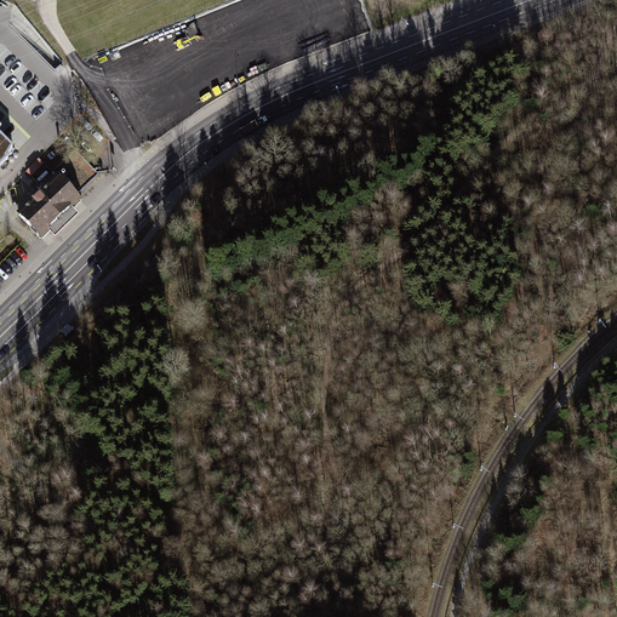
[(10,143),(0,133),(0,160),(5,155),(4,155),(10,143)]
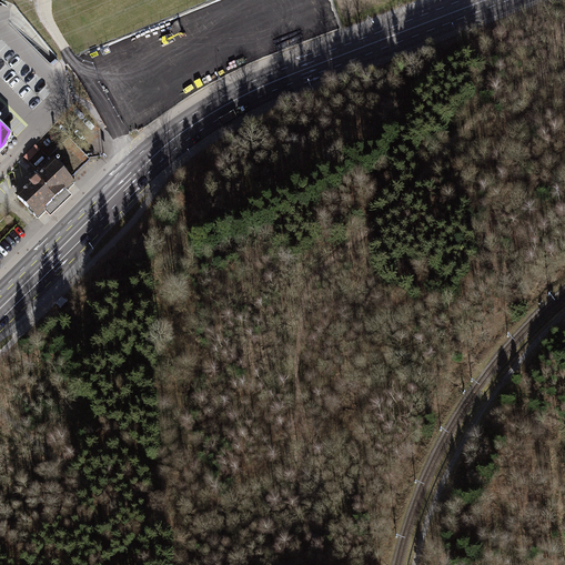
[(31,169),(36,173),(14,193),(33,214),(41,207),(62,187),(70,180),(66,175),(83,158),(64,138),(31,169)]
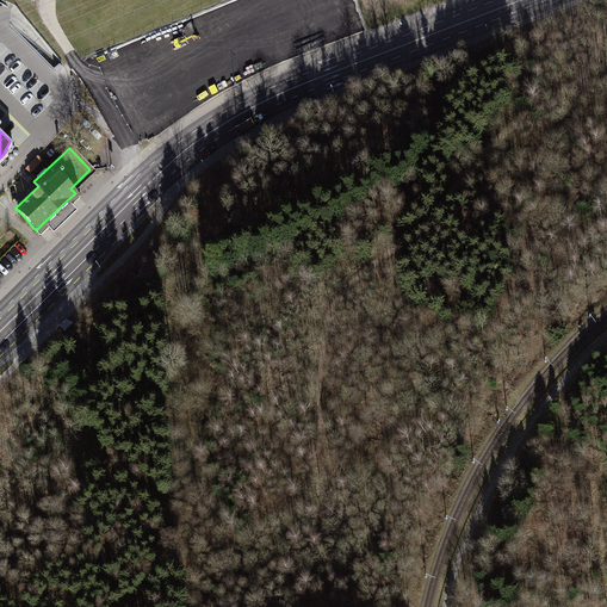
[(44,161),(38,155),(25,168),(30,174),(44,161)]
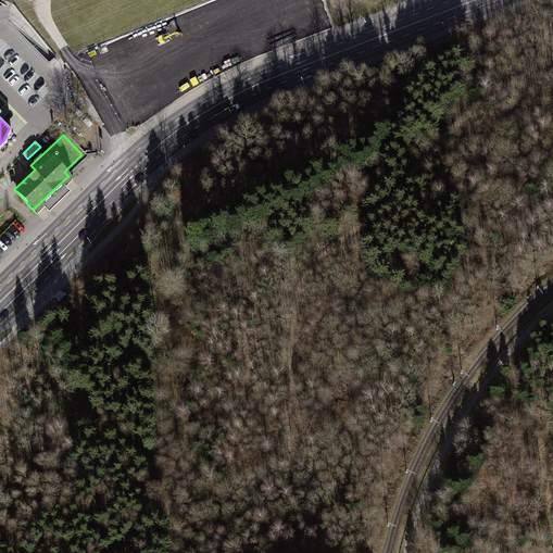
[(61,183),(40,202),(47,209),(67,189),(61,183)]
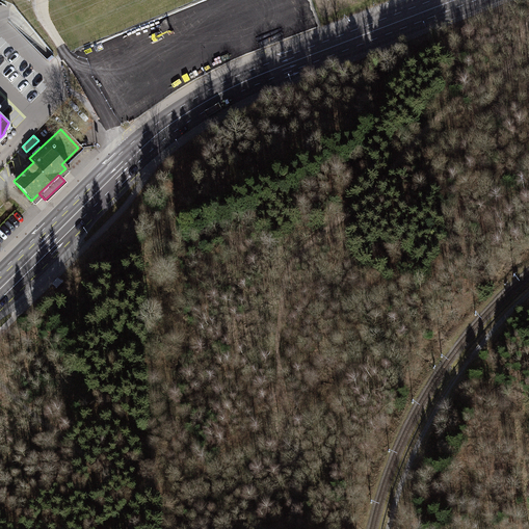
[(60,278),(58,275),(55,275),(49,282),(49,284),(52,287),(54,287),(60,281),(60,278)]
